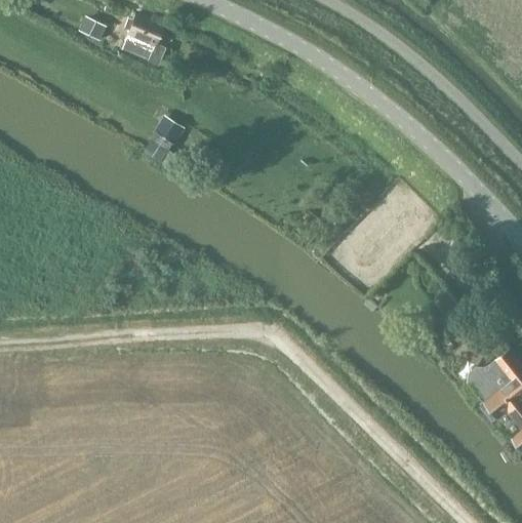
[(164,26),(165,23),(157,19),(156,22),(136,14),(125,44),(123,50),(159,66),(167,48),(157,44),(157,43),(160,44),(163,43),(166,37),(163,34),(161,33),(164,26)]
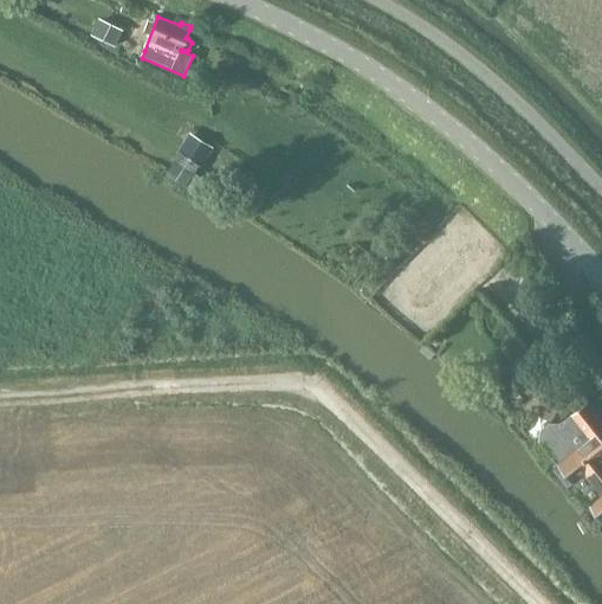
[(90,36),(114,47),(122,33),(97,21),(90,36)]
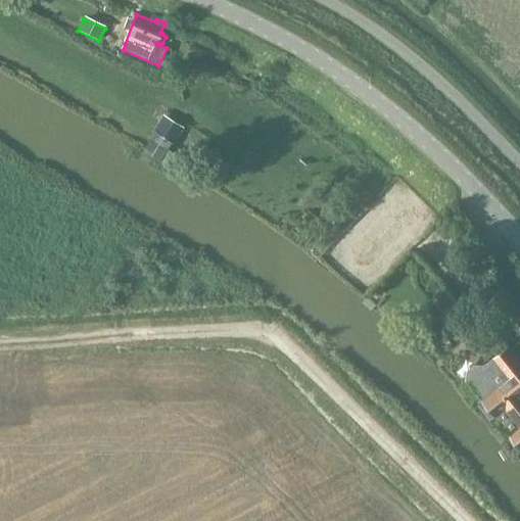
[(194,47),(205,52),(207,46),(196,42),(194,47)]
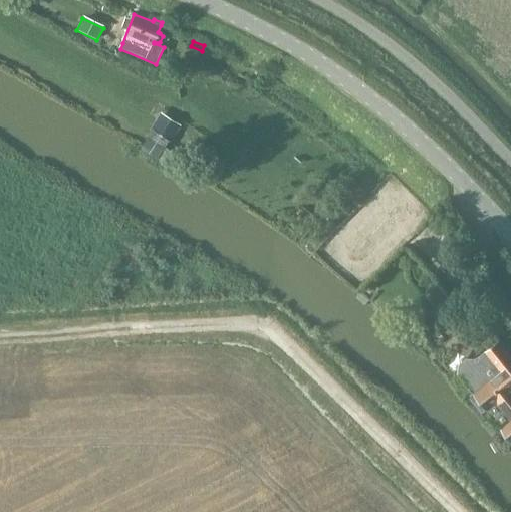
[(171,143),(181,126),(162,115),(152,132),(153,132),(147,142),(150,143),(146,149),(167,161),(174,152),(166,147),(170,142),(171,143)]
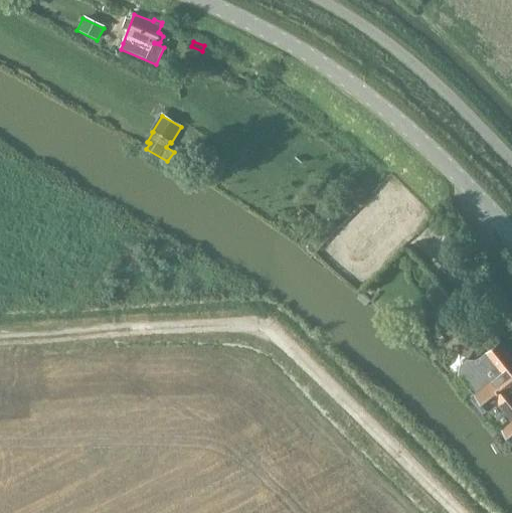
[(444,290),(432,300),(438,308),(450,298),(444,290)]
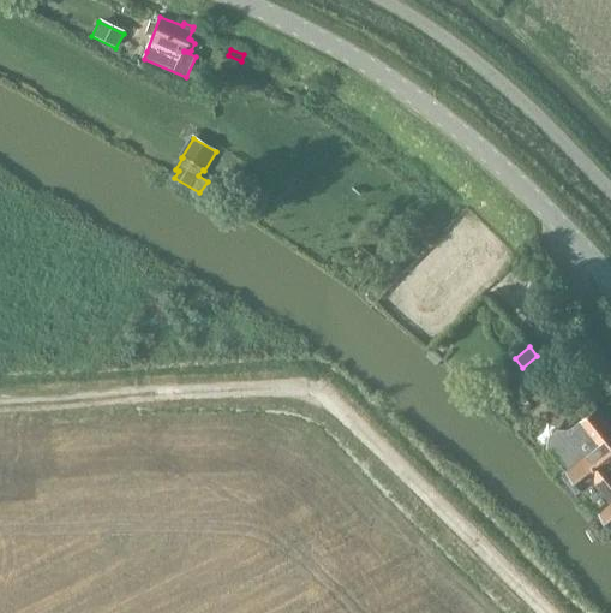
[(610,432),(591,409),(565,430),(561,430),(551,438),(551,442),(545,447),(569,475),(562,481),(577,499),(585,493),(592,503),(588,505),(610,529),(610,432)]
